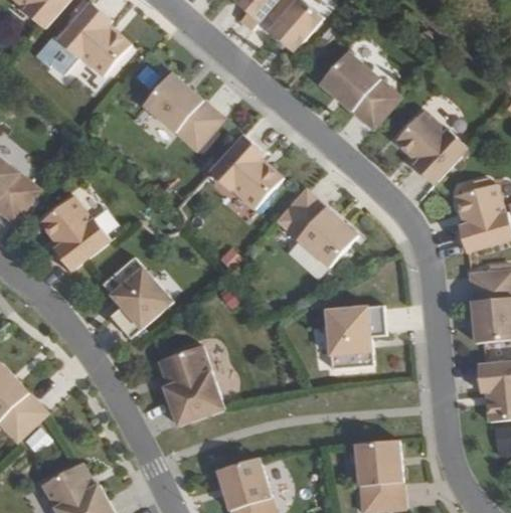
[(15,0),(26,9),(23,12),(45,30),(71,0),(15,0)]
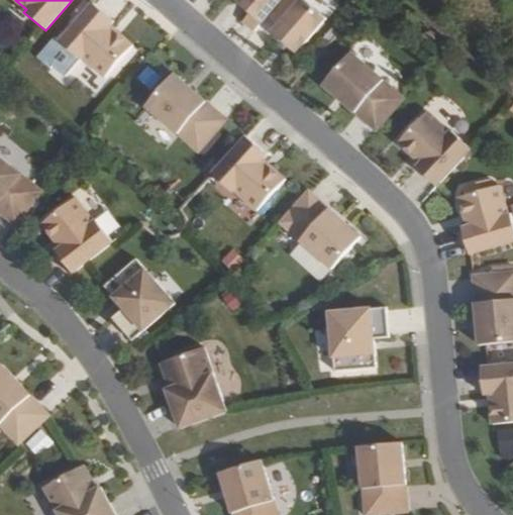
[(264,14),(275,0),(233,0),(245,11),(238,20),(249,29),(264,14)]
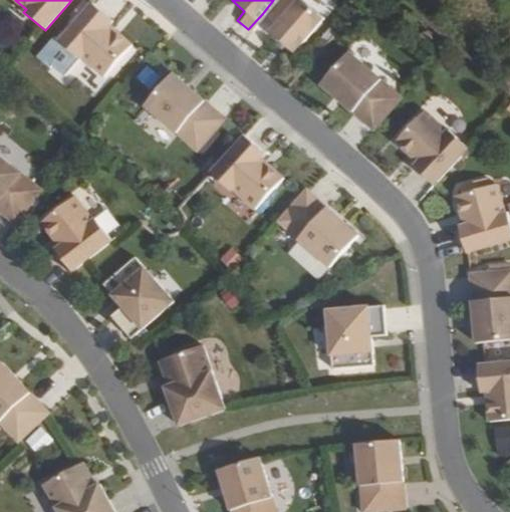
[(273,0),(262,14),(273,23),(267,30),(290,50),(319,17),(299,0),(273,0)]
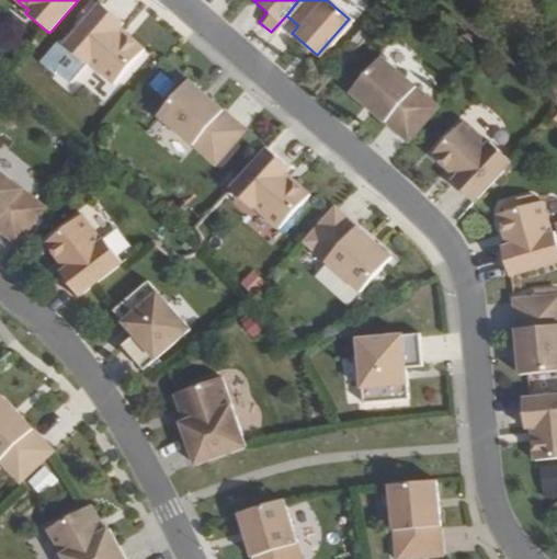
[(120,24),(97,4),(64,44),(86,63),(90,58),(115,80),(144,47),(118,26),(120,24)]
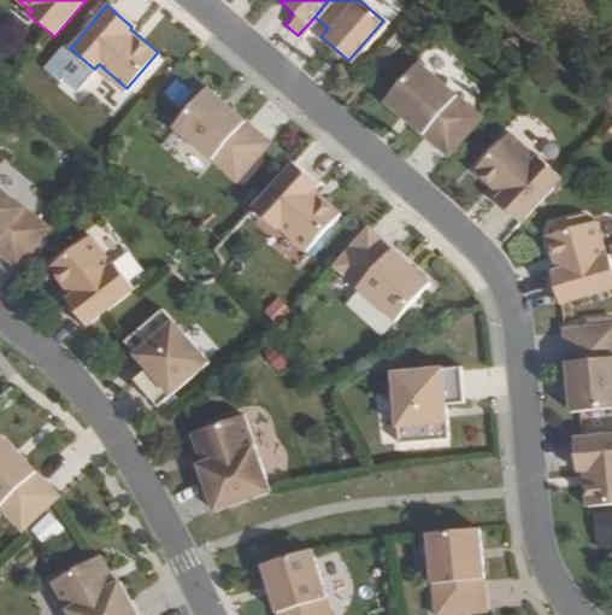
[(507,35),(493,41),(500,58),(515,52),(507,35)]
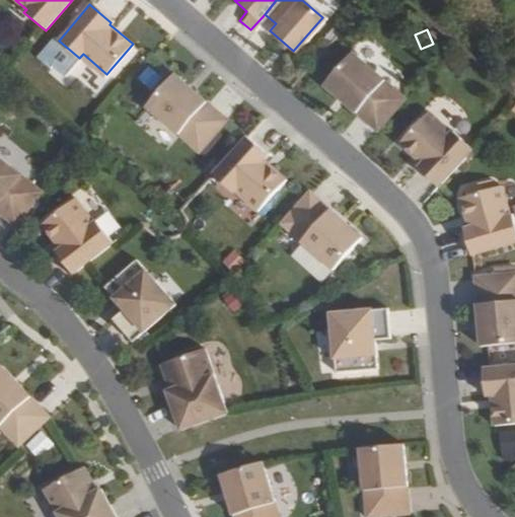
[(317,85),(370,132),(399,98),(347,52),(317,85)]
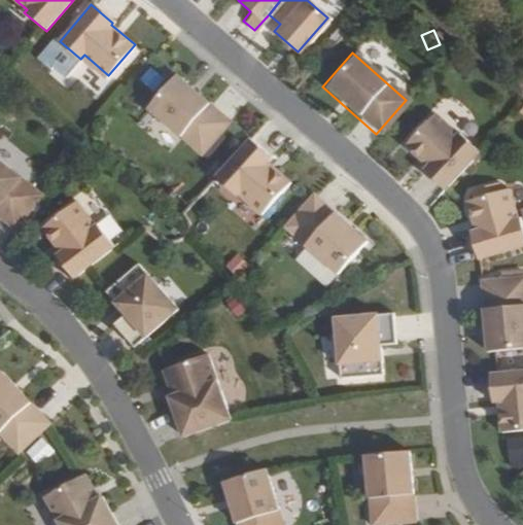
[(148,107),(202,153),(231,119),(177,73),(148,107)]
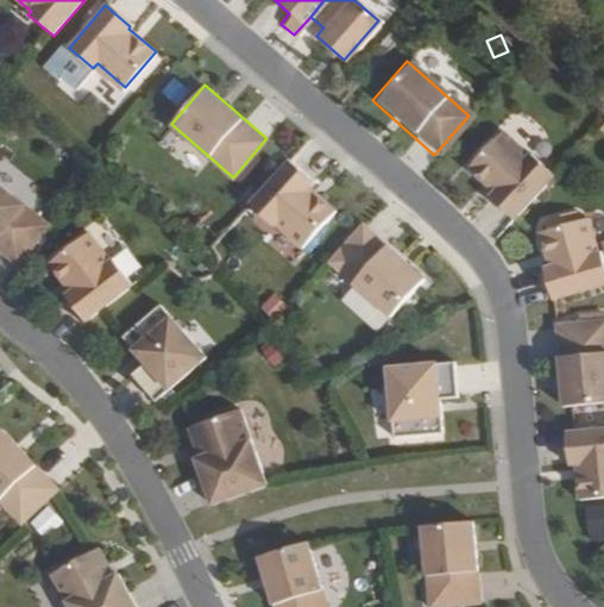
[(507,221),(545,181),(521,158),(518,161),(492,136),(460,170),(486,194),(483,199),(507,221)]
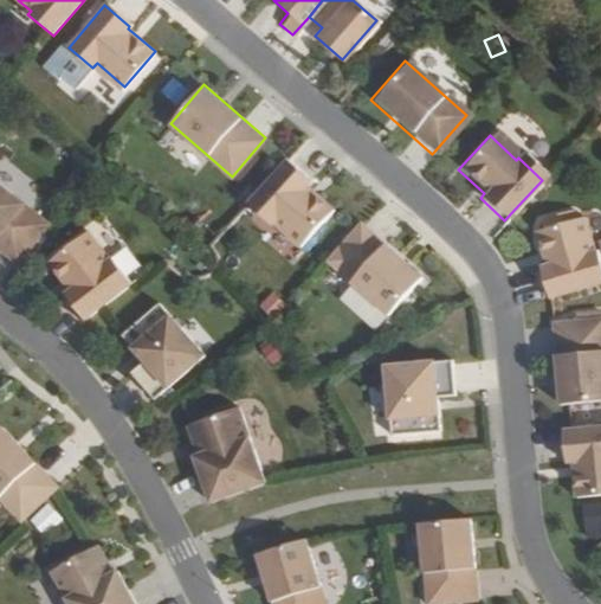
[(312,184),(288,162),(254,199),(250,204),(275,226),(279,220),(305,244),(336,210),(310,186),(312,184)]
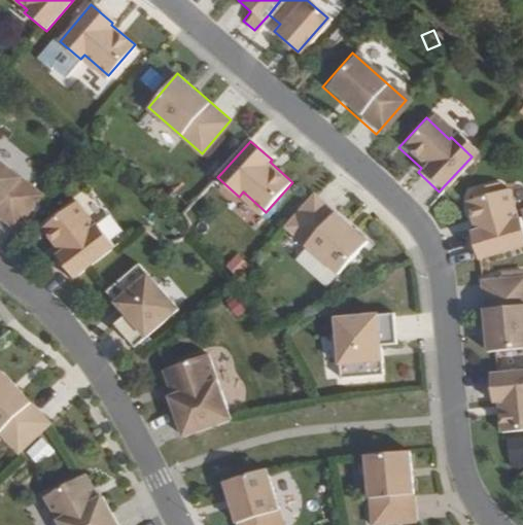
[(41,195),(0,161),(0,215),(14,228),(41,195)]
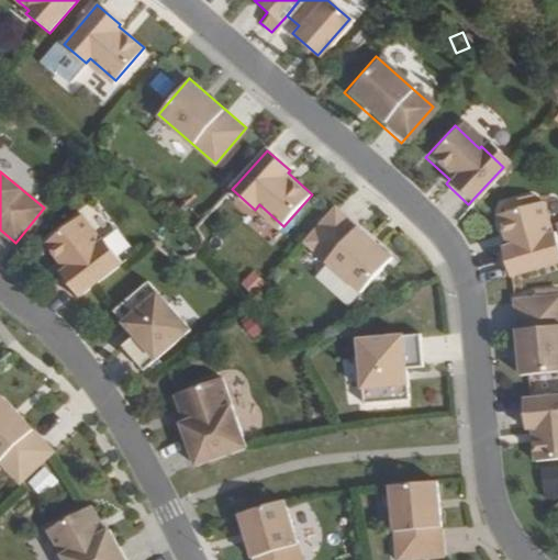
[(509,276),(557,260),(557,258),(550,232),(548,233),(538,201),(497,213),(506,245),(500,246),(509,276)]
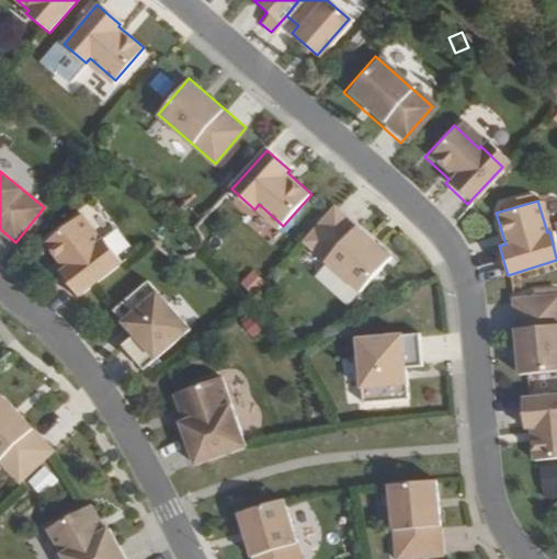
[(300,240),(357,291),(389,254),(332,204),(300,240)]
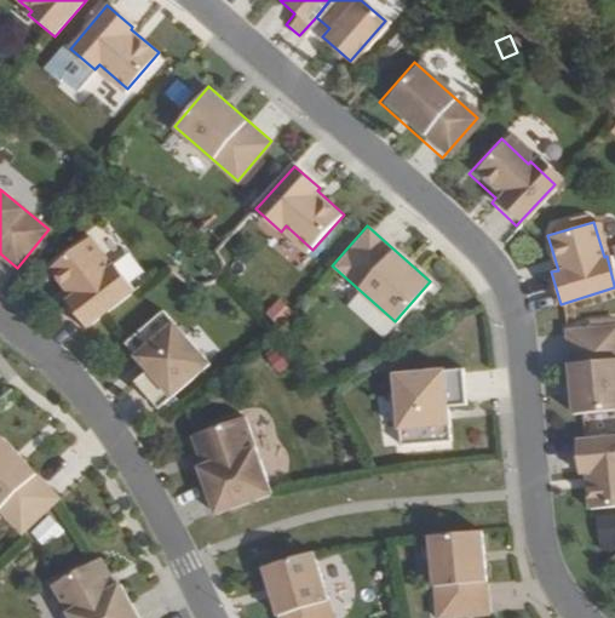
[(113,267),(90,238),(51,267),(73,296),(68,299),(86,324),(134,287),(116,263),(113,267)]
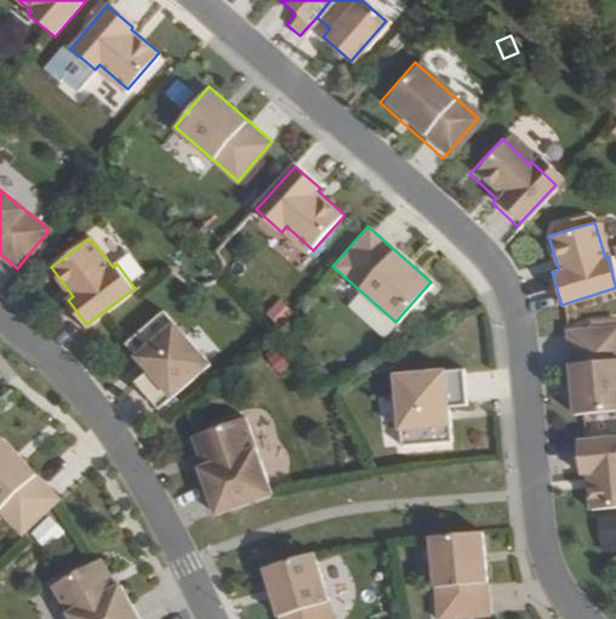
[(277,324),(291,310),(280,300),(267,314),(277,324)]
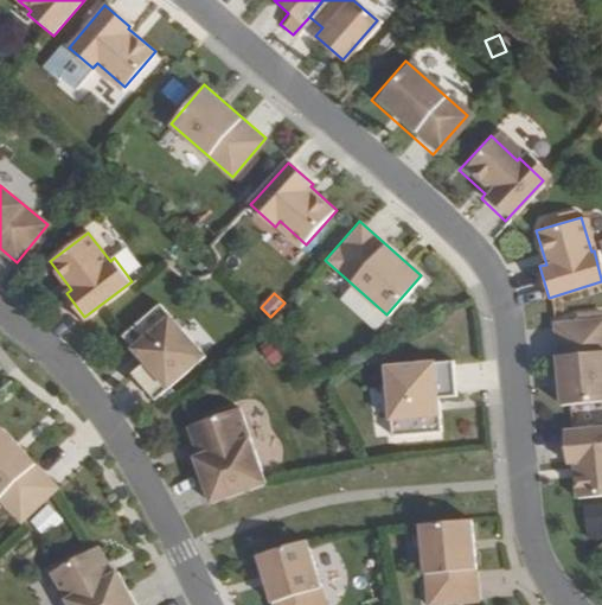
[(207,356),(161,304),(125,336),(147,361),(134,373),(157,400),(207,356)]
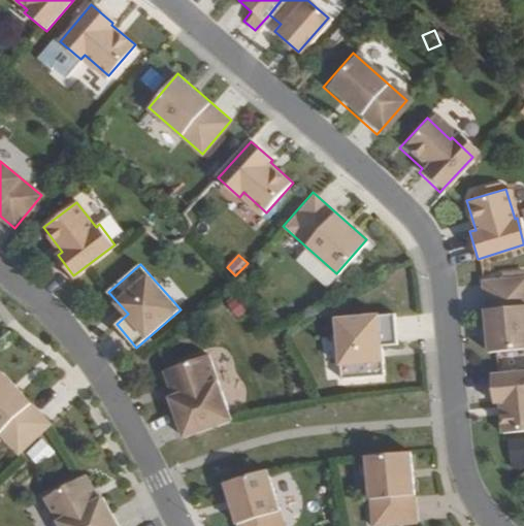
[(485,352),(523,348),(523,288),(523,276),(479,281),(485,352)]
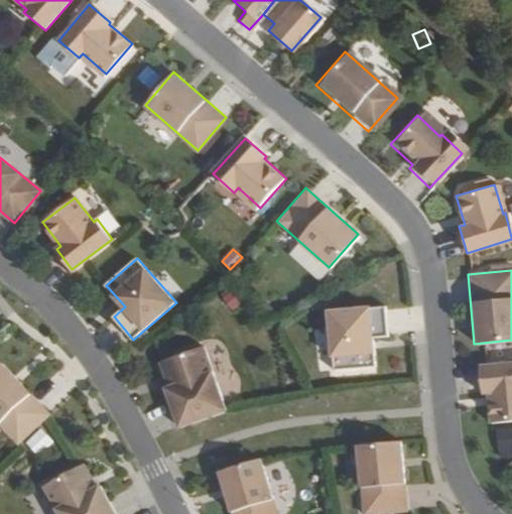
[(243,303),(232,288),(223,294),(234,309),(243,303)]
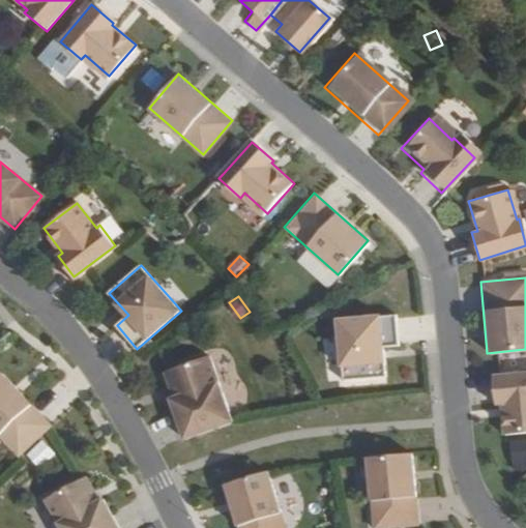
[(395,316),(337,321),(343,381),(385,377),(382,348),(398,346),(395,316)]
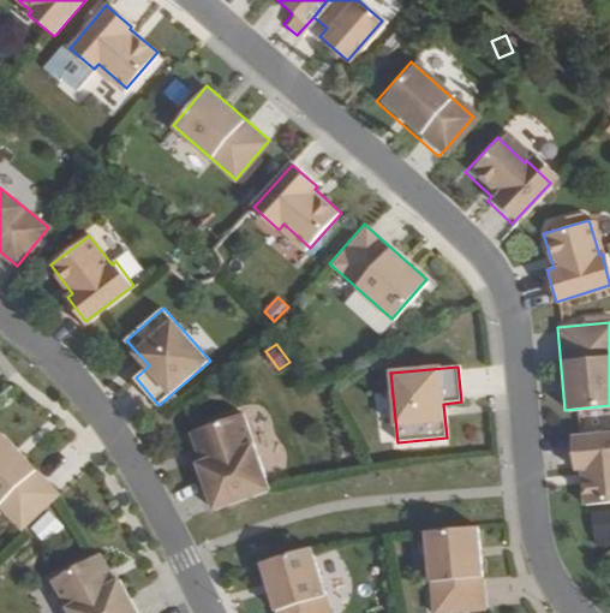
[(269,489),(271,488),(243,412),(192,432),(203,462),(199,464),(216,509),(222,507),(269,489)]
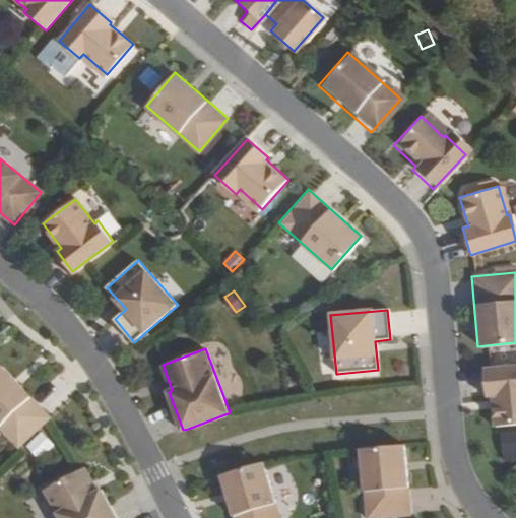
[(515,364),(475,368),(478,395),(484,395),(487,426),(515,423),(515,364)]
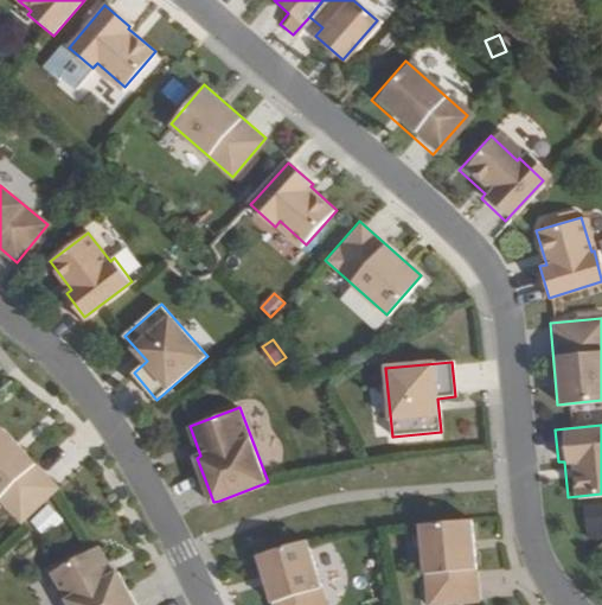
[(0,428),(0,501),(19,522),(56,488),(0,428)]
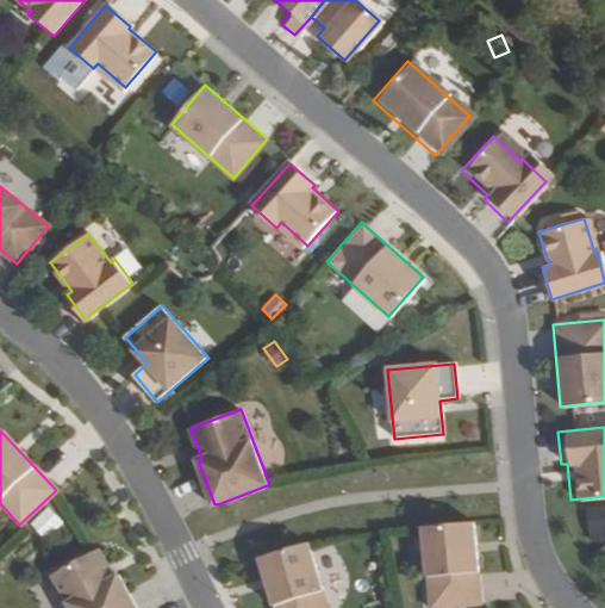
[(604,504),(581,507),(584,539),(604,538),(604,504)]
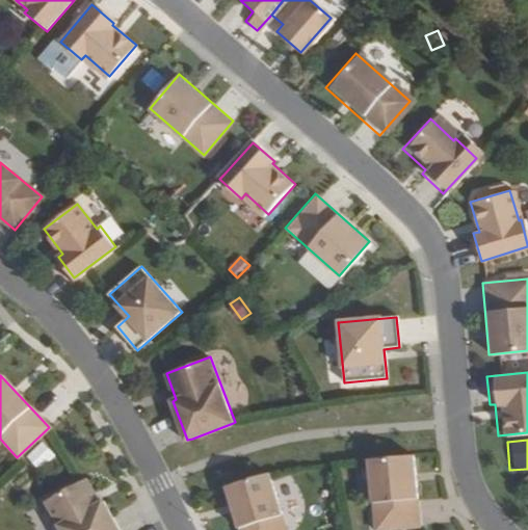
[(407,454),(364,458),(370,529),(395,529),(415,528),(407,454)]
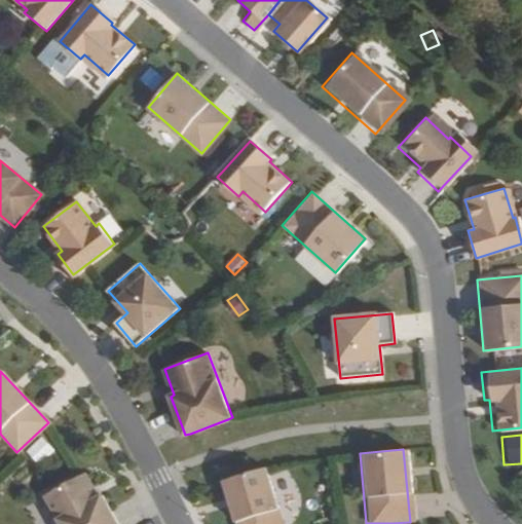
[(277,523),(260,468),(219,481),(231,523),(277,523)]
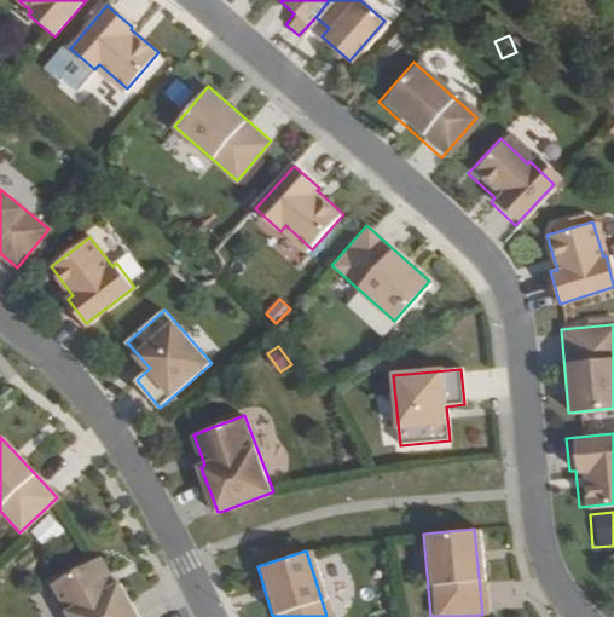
[(137,616),(117,581),(114,583),(98,555),(51,581),(70,616),(137,616)]
